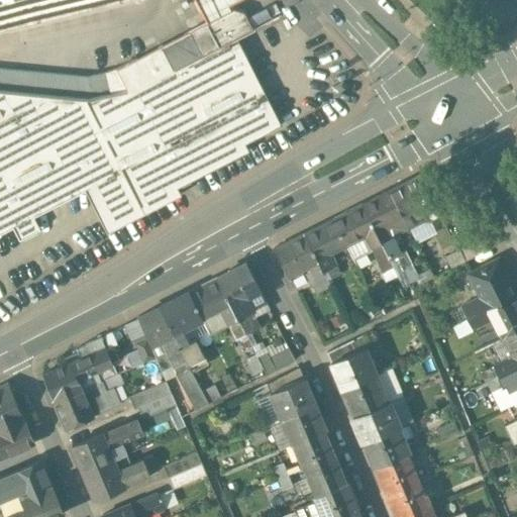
[(0,0),(0,32),(130,0),(0,0)]
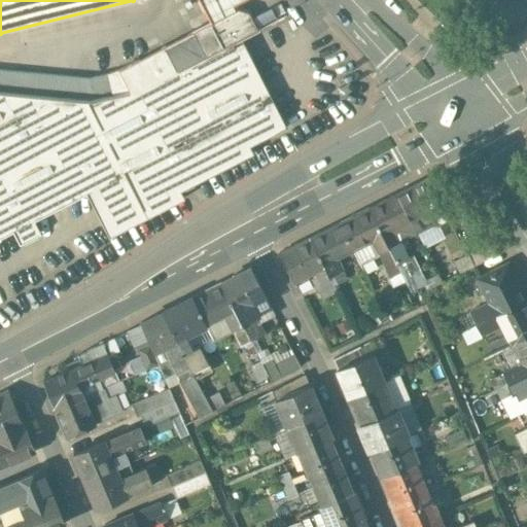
[(199,0),(211,23),(237,9),(234,5),(243,0),(199,0)]
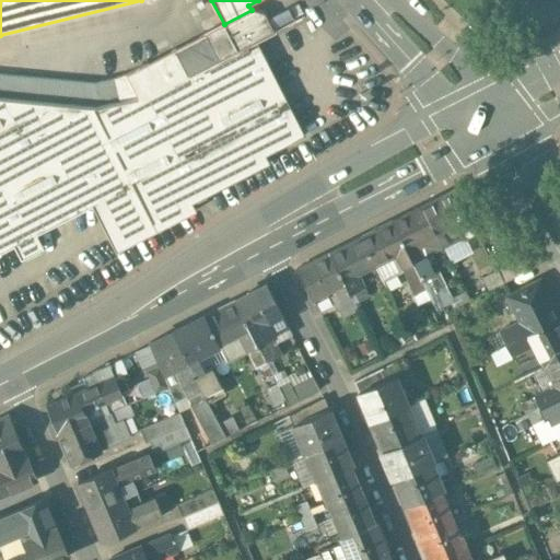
[(224,24),(205,34),(218,59),(256,39),(273,31),(265,13),(253,9),(252,10),(224,24)]
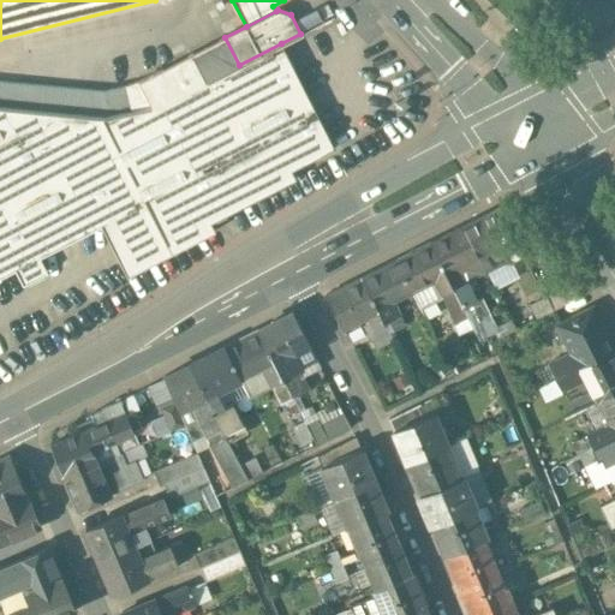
[(225,37),(139,82),(151,107),(162,105),(239,65),(225,37)]
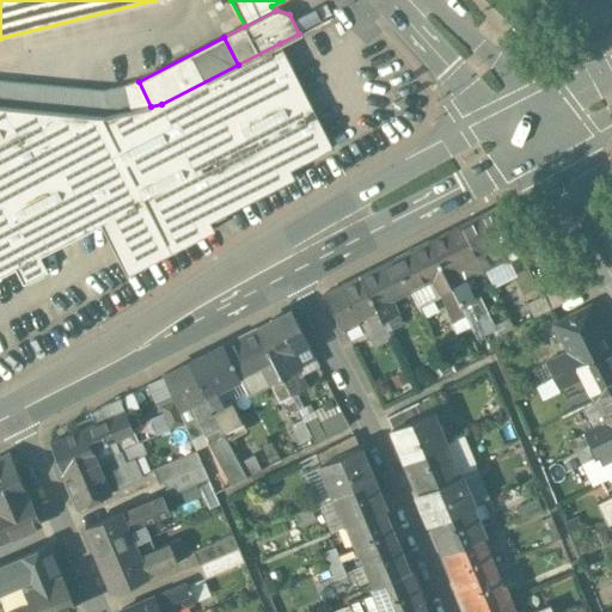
[(0,105),(0,275),(16,268),(23,282),(47,270),(38,256),(101,224),(127,275),(214,230),(209,221),(294,178),(291,170),(332,147),(280,43),(238,65),(161,104),(151,106),(103,116),(0,105)]
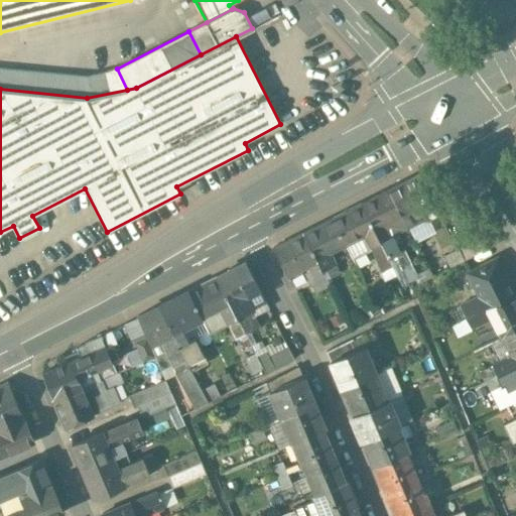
[(107,73),(87,77),(0,68),(0,89),(87,98),(127,90),(117,69),(107,72),(107,73)]
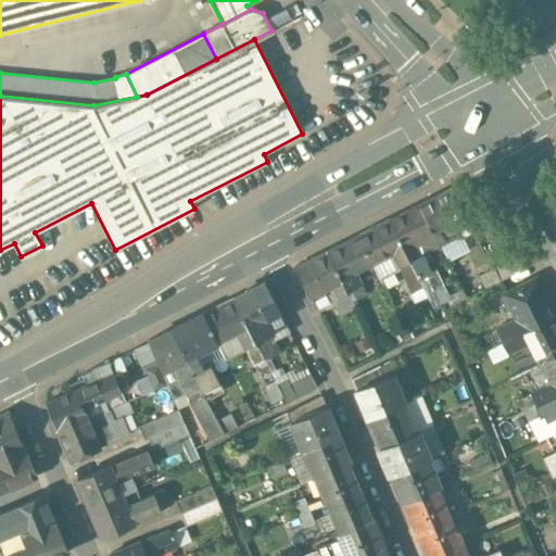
[(453,188),(420,204),(436,232),(455,223),(467,216),(464,209),(462,204),(460,204),(453,188)]
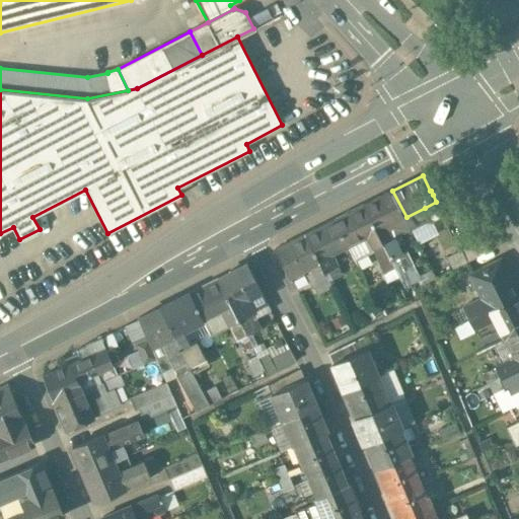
[(392,191),(363,205),(377,232),(386,227),(406,217),(392,191)]
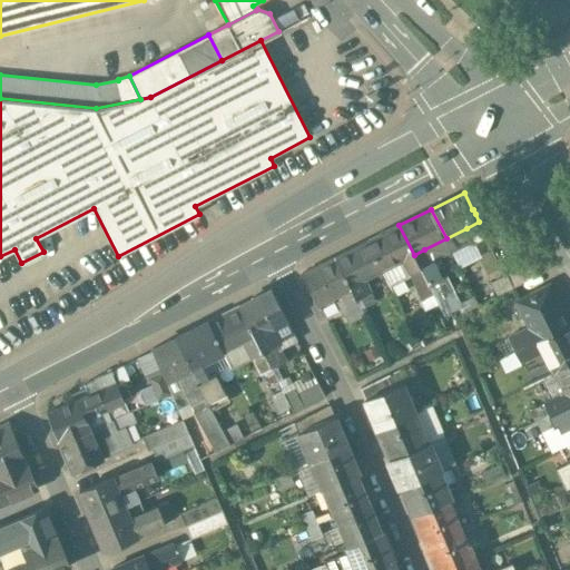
[(479,222),(467,228),(473,241),(485,234),(479,222)]
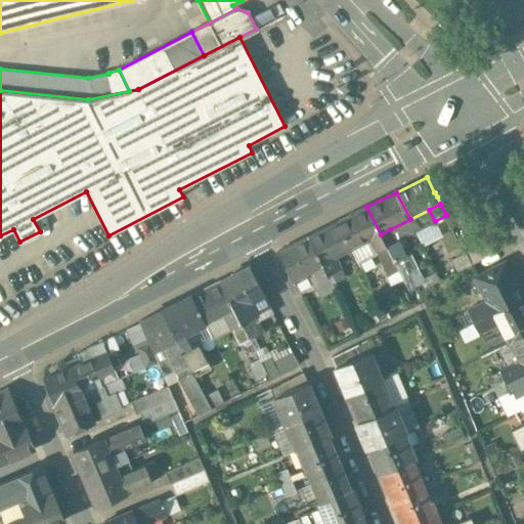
[(366,207),(338,222),(351,249),(370,238),(381,234),(366,207)]
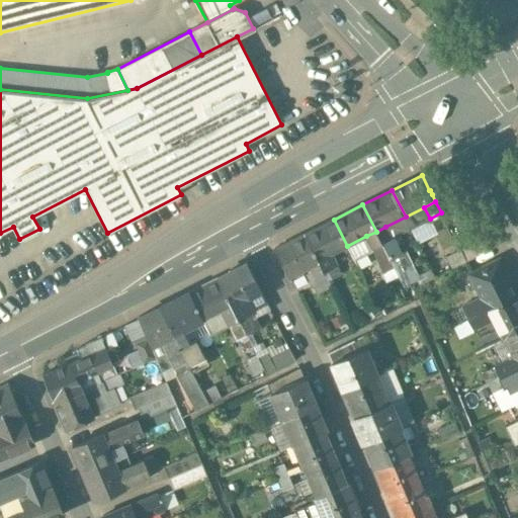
[(424,207),(406,217),(412,228),(430,219),(424,207)]
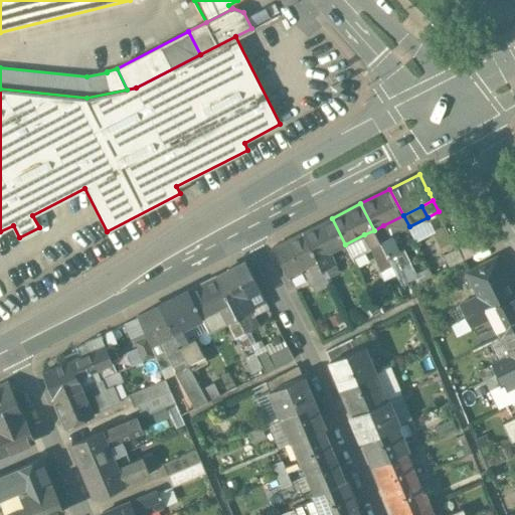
[(332,218),(303,232),(316,259),(326,254),(345,244),(332,218)]
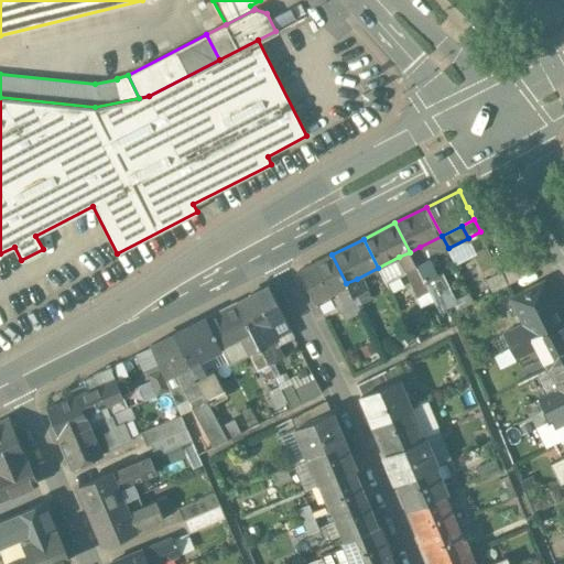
[(426,259),(420,247),(410,252),(416,264),(426,259)]
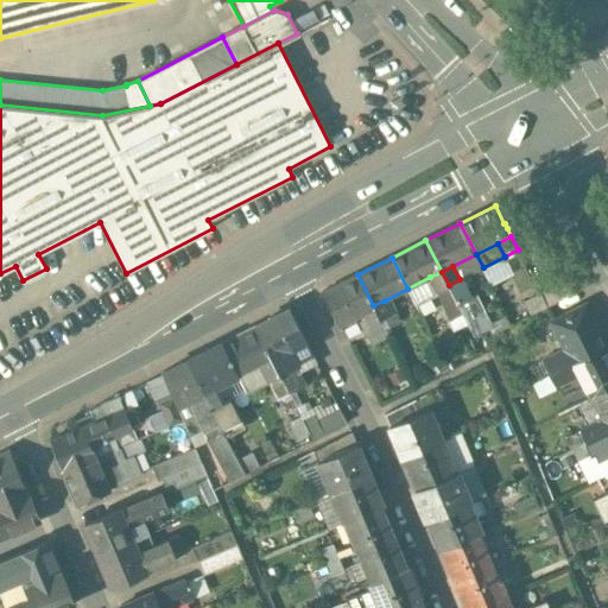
[(442,272),(430,277),(437,291),(449,285),(442,272)]
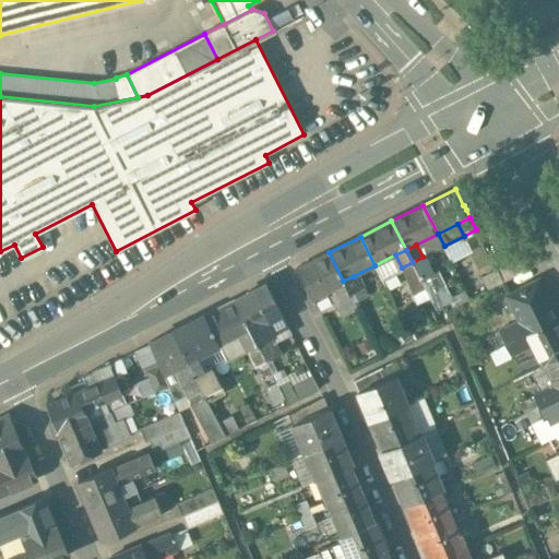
[(329,252),(297,269),(311,297),(333,286),(343,281),(329,252)]
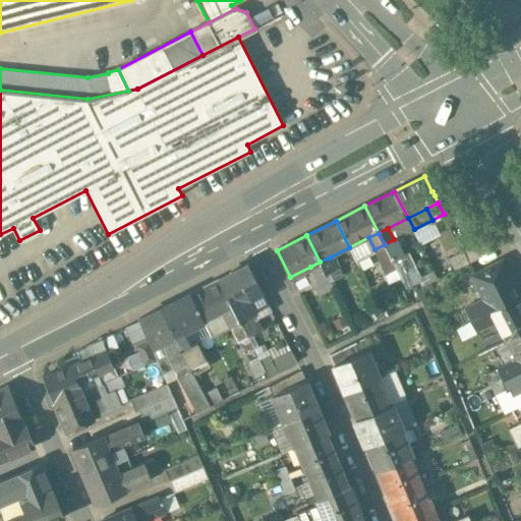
[(485,240),(463,251),(469,263),(491,251),(485,240)]
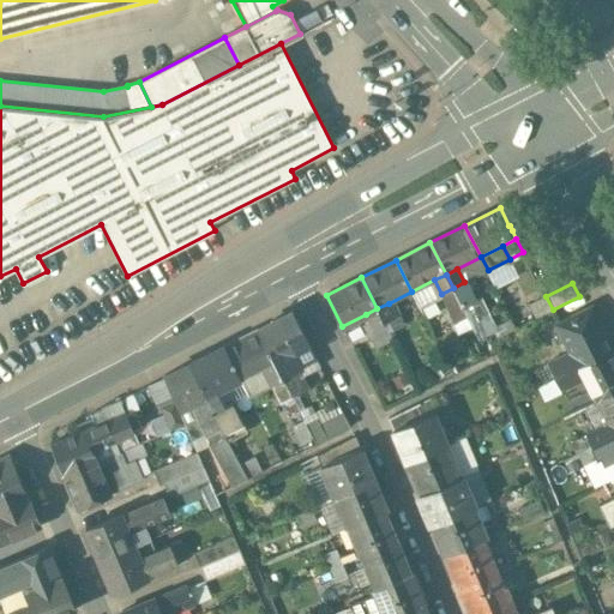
[(396,317),(389,304),(377,308),(384,323),(396,317)]
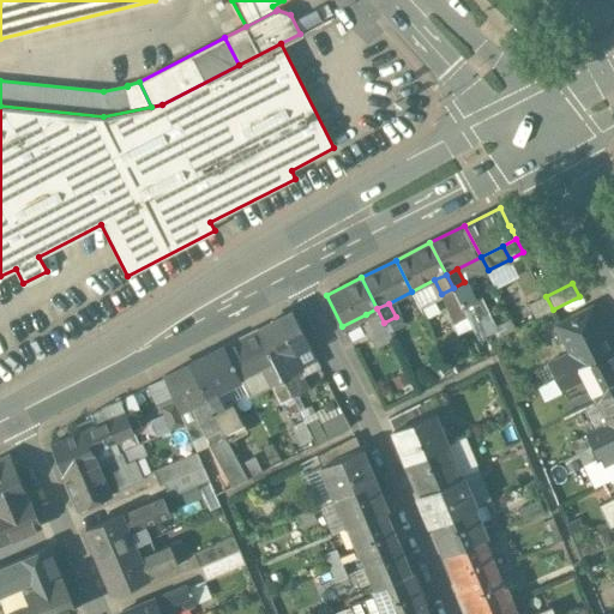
[(591,307),(557,324),(570,353),(577,367),(613,349),(591,307)]
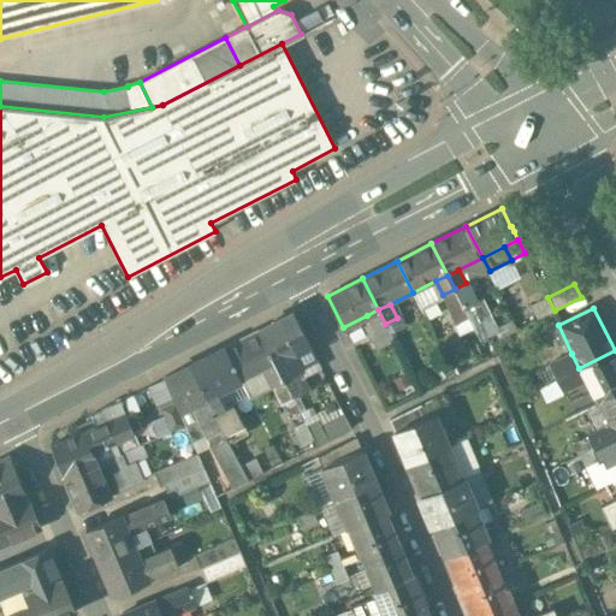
[(378,309),(367,315),(374,329),(385,324),(378,309)]
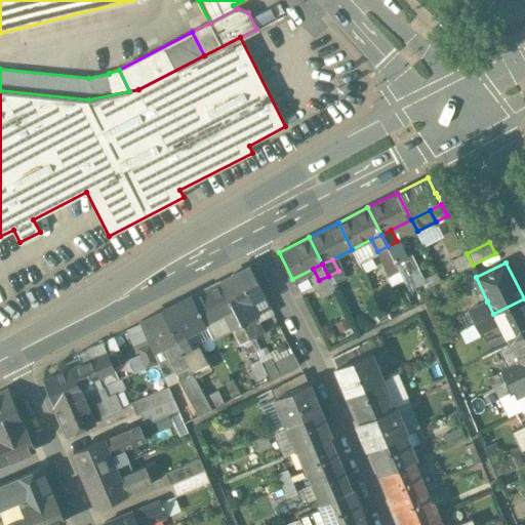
[(250,267),(220,281),(234,308),(242,323),(252,318),(246,306),(250,304),(251,306),(266,298),(250,267)]
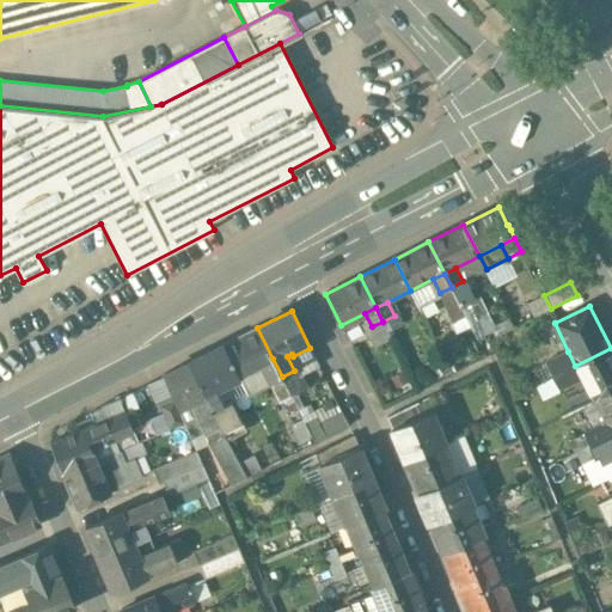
[(257,328),(224,344),(239,375),(263,363),(273,359),(257,328)]
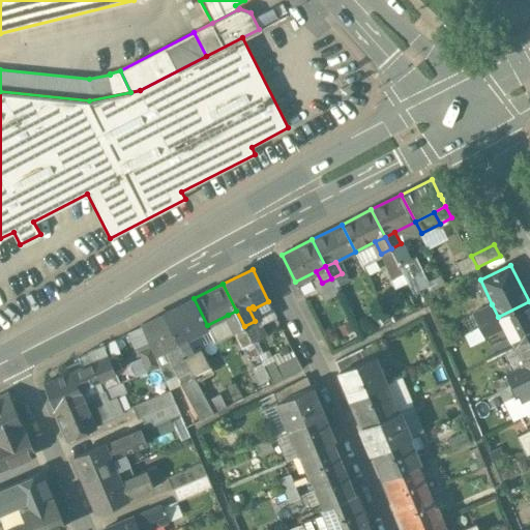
[(194,298),(165,314),(177,341),(188,334),(207,325),(194,298)]
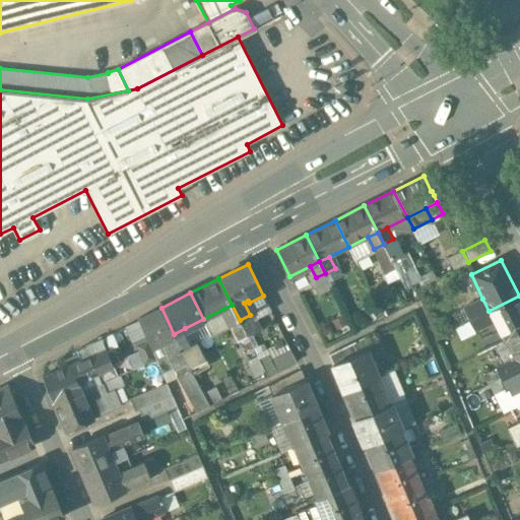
[(519,297),(519,296),(489,311),(494,320),(504,340),(519,331),(519,297)]
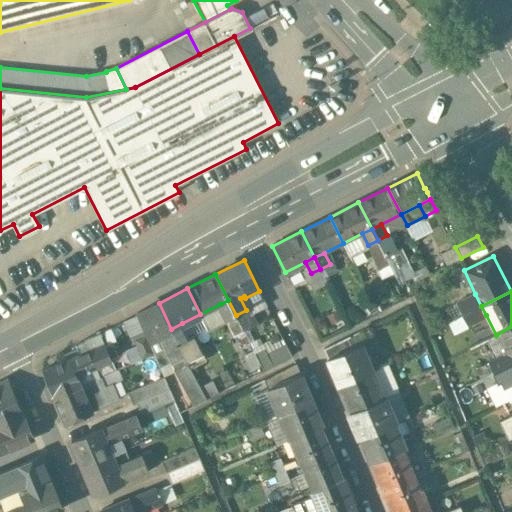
[(475,294),(456,304),(462,316),(481,306),(475,294)]
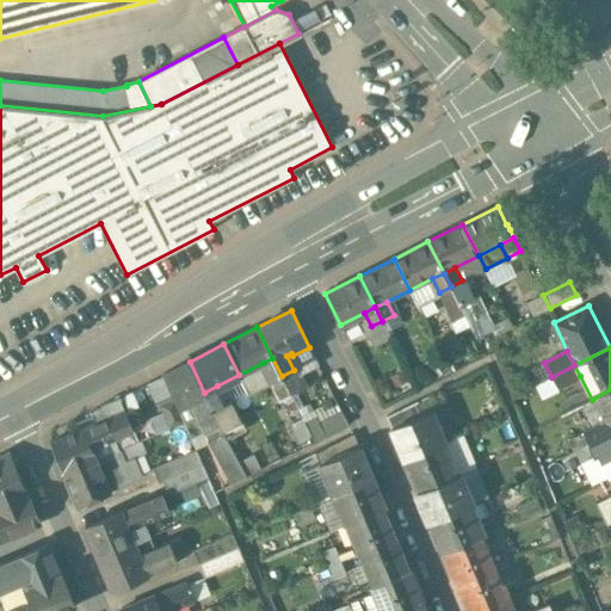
[(282,376),(272,358),(263,363),(271,381),(282,376)]
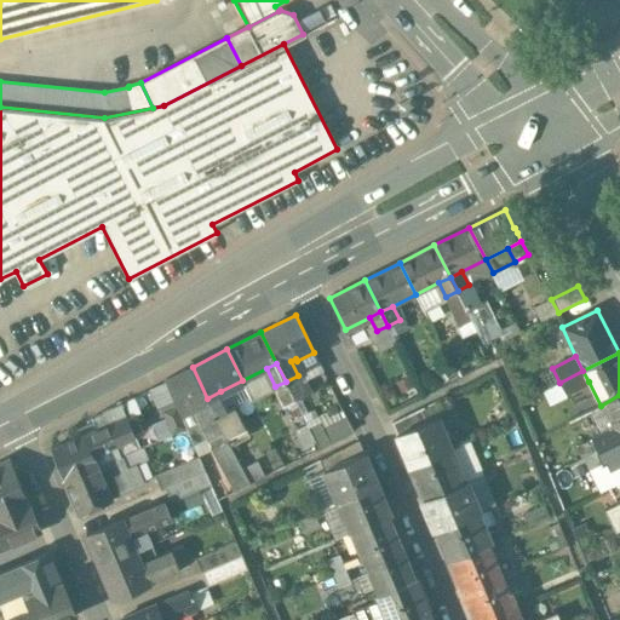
[(193,367),(166,380),(177,405),(181,412),(207,399),(193,367)]
